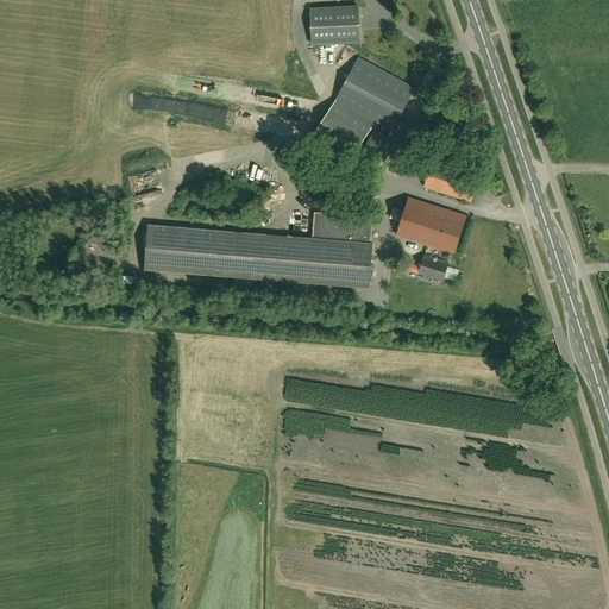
[(360,42),(358,6),(311,8),(313,44),(360,42)]
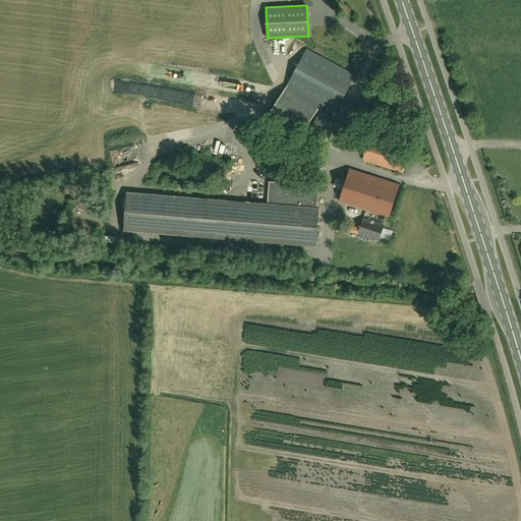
[(271,38),(272,47),(281,47),(281,37),(271,38)]
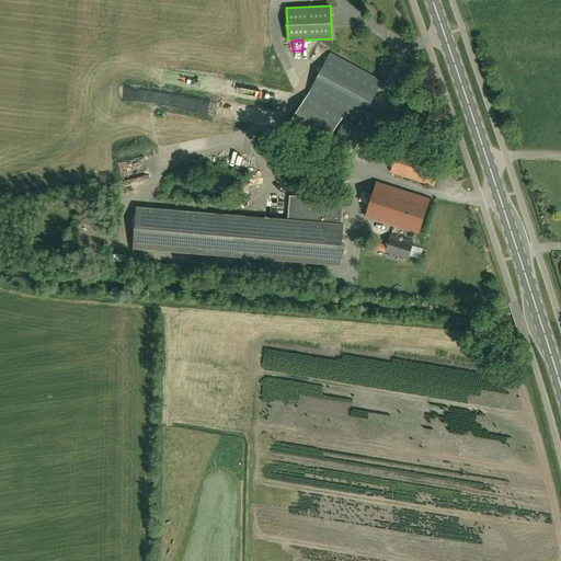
[(322,148),(338,124),(345,113),(348,115),(335,138),(355,149),(365,130),(358,127),(382,81),(331,53),(309,93),(304,101),(287,125),(322,148)]
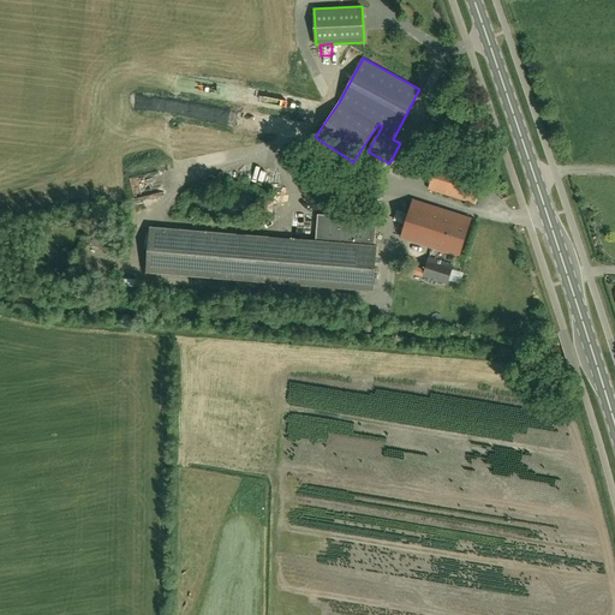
[(299,154),(291,159),(299,172),(306,168),(299,154)]
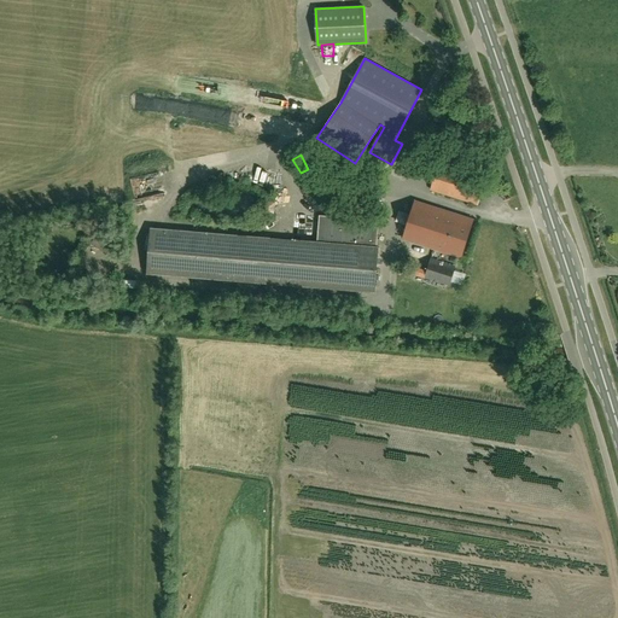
[(478,204),(485,178),(439,163),(431,190),(478,204)]
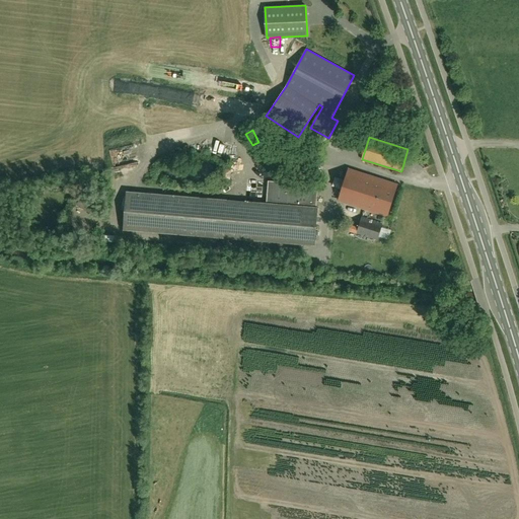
[(118,158),(140,153),(137,140),(115,145),(118,158)]
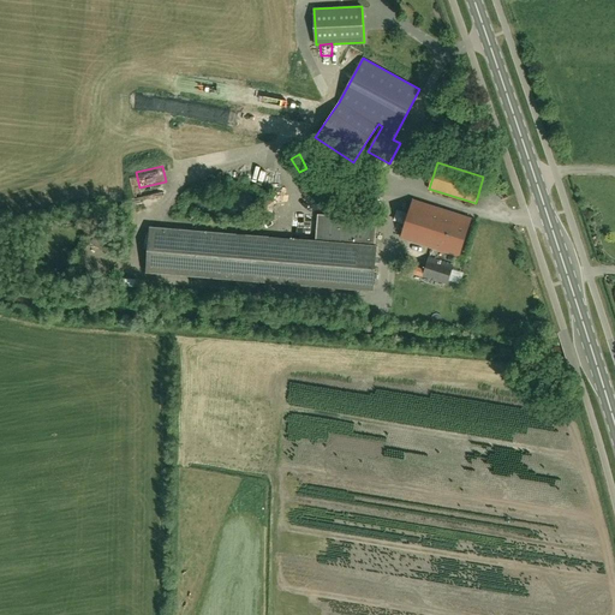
[(459,255),(471,219),(412,199),(401,237),(459,255)]
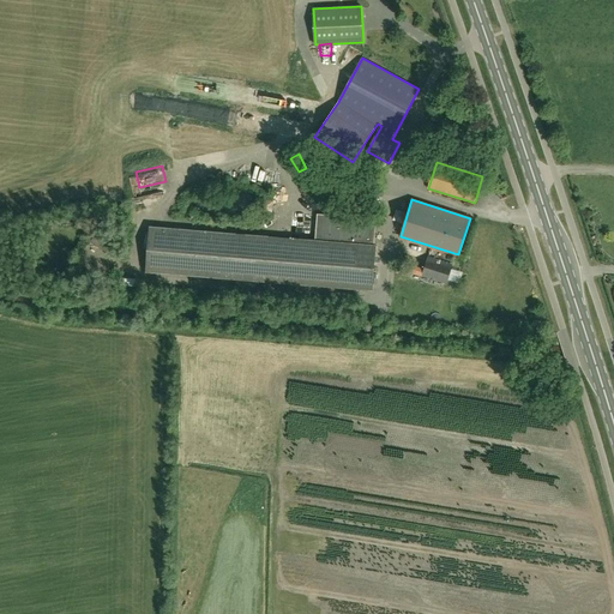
[(318,215),(315,239),(315,240),(150,226),(146,265),(146,272),(373,290),(377,245),(374,245),(377,218),(318,215)]
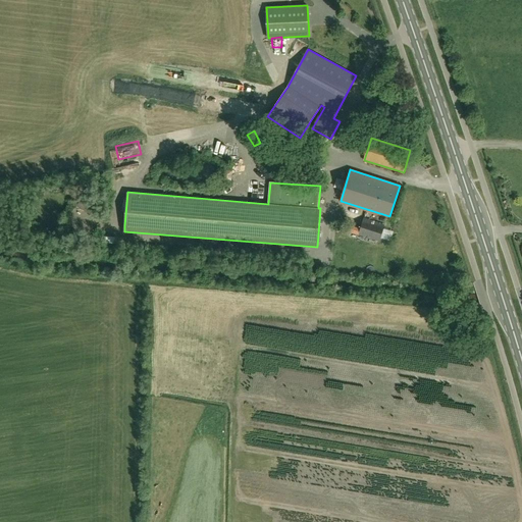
[(348,208),(347,215),(357,217),(359,211),(348,208)]
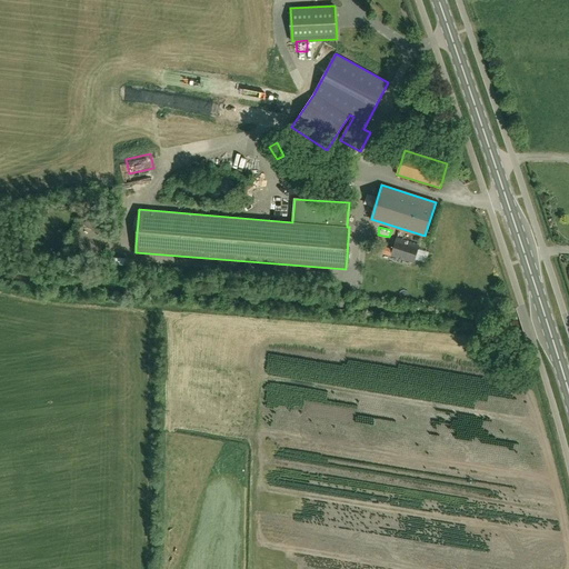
[(413,262),(420,245),(398,237),(393,249),(383,246),(381,252),(413,262)]
